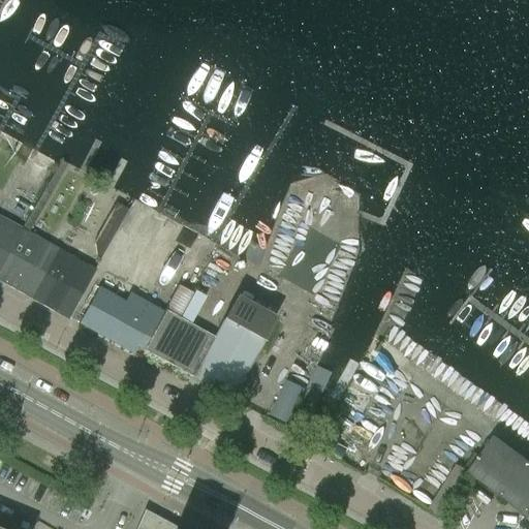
[(0,280),(31,298),(57,250),(27,234),(65,168),(58,165),(21,230),(0,268),(0,280)]
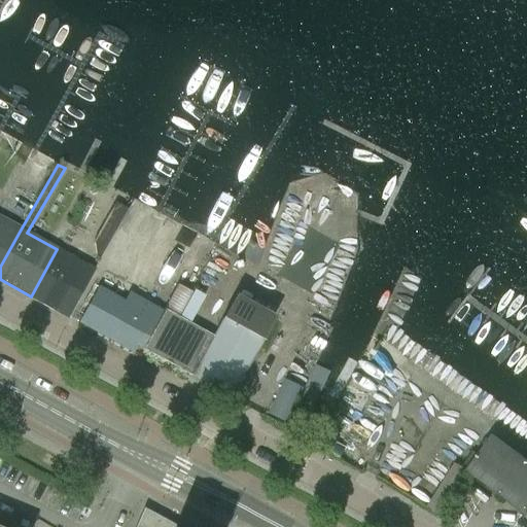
[(0,267),(21,230),(0,217),(0,267)]
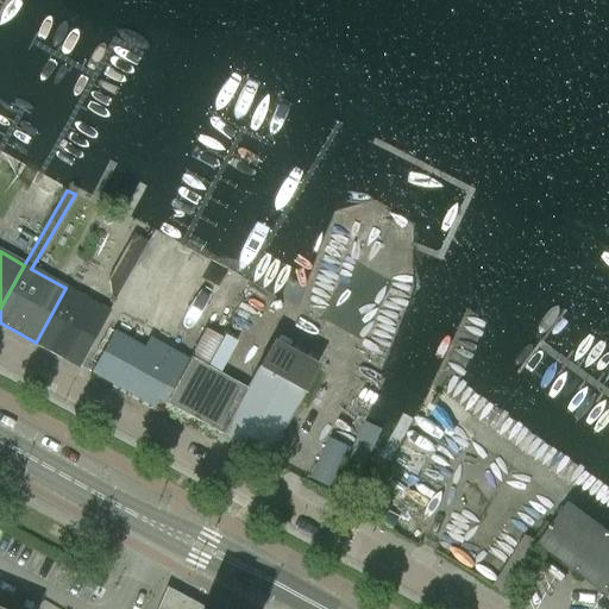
[(77,365),(107,312),(66,288),(36,343),(77,365)]
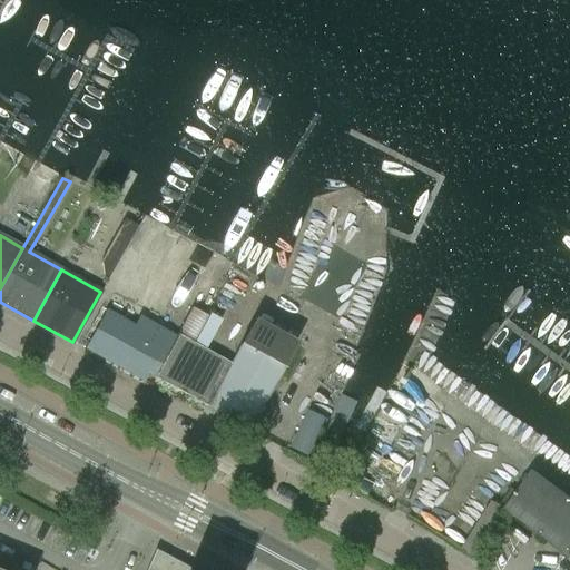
[(143,380),(169,332),(139,316),(135,325),(107,310),(86,349),(143,380)]
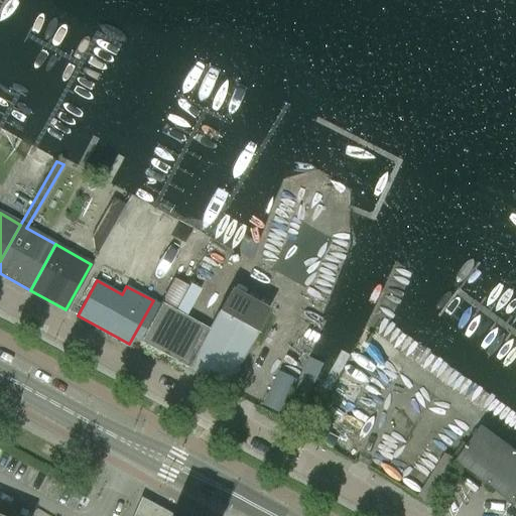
[(224,388),(265,313),(229,294),(210,330),(161,302),(139,342),(224,388)]
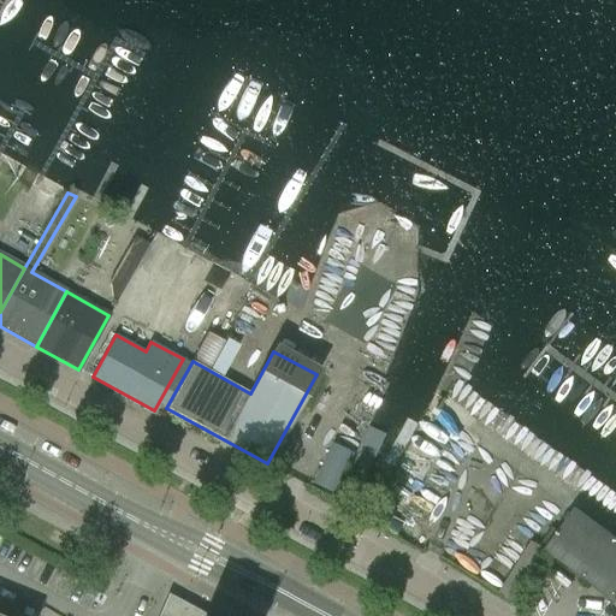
[(354,454),(335,443),(314,483),(333,492),(354,454)]
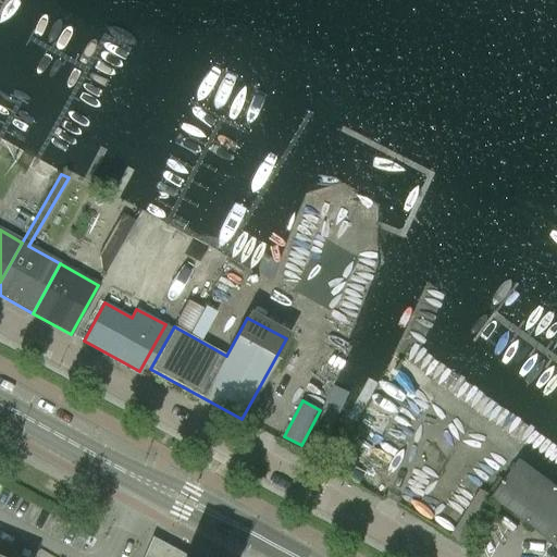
[(556,485),(520,459),(505,482),(499,478),(490,492),(537,527),(534,530),(545,537),(548,534),(556,540),(556,485)]
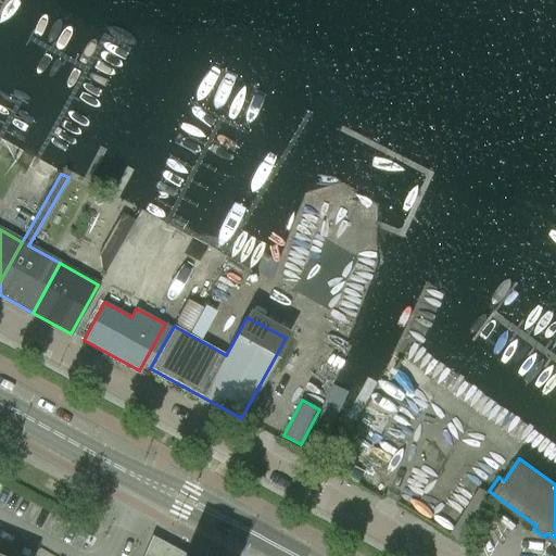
[(459,539),(490,494),(477,485),(446,530),(459,539)]
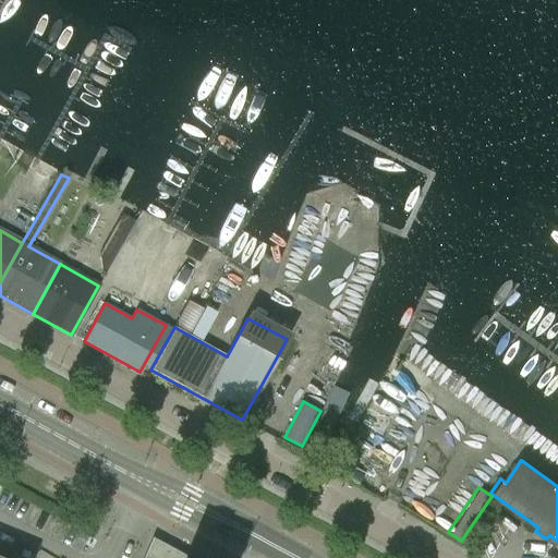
[(176,557),(158,548),(156,548),(154,548),(153,548),(152,549),(150,550),(149,552),(146,557),(176,557)]
